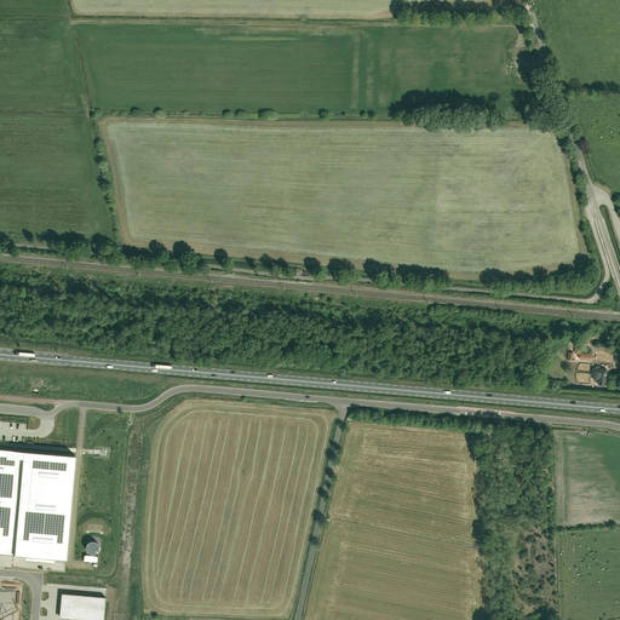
[(442,42),(432,44),(435,57),(445,56),(442,42)]
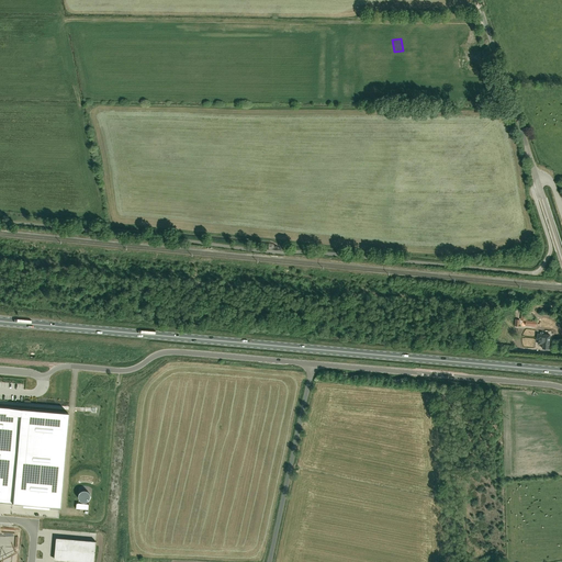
[(446,69),(457,69),(458,59),(446,59),(446,69)]
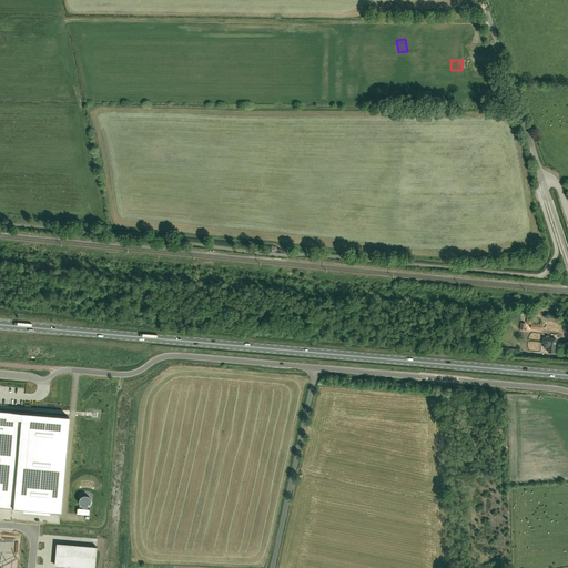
[(549,337),(549,335),(546,335),(546,337),(544,337),(543,343),(544,343),(544,347),(548,347),(548,352),(555,353),(556,338),(549,337)]
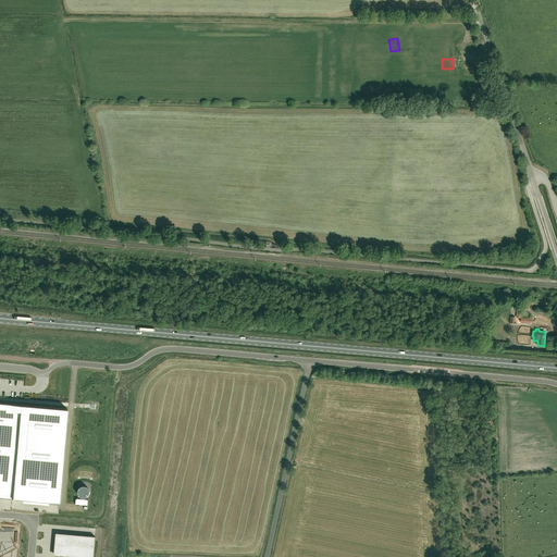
[(0,497),(60,503),(67,409),(0,403),(0,497)]
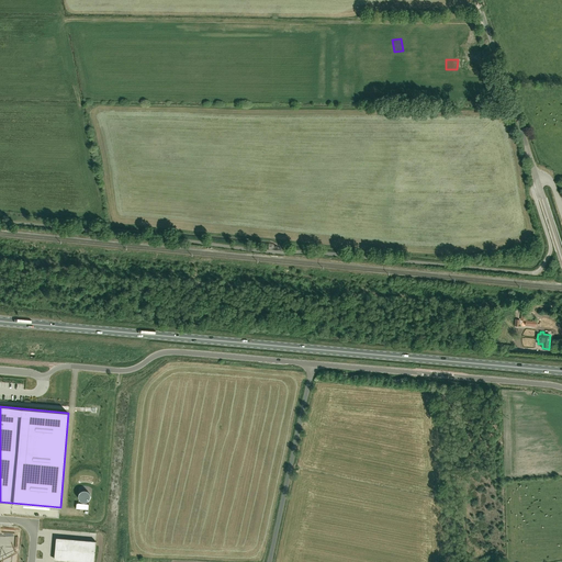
[(57,538),(56,560),(58,561),(74,561),(93,561),(96,541),(60,538),(57,538)]
